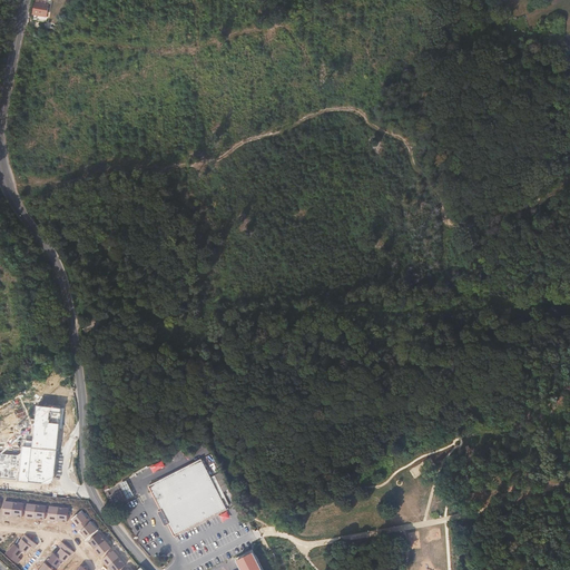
[(47,1),(43,0),(37,0),(35,12),(47,16),(49,7),(47,6),(47,1)]
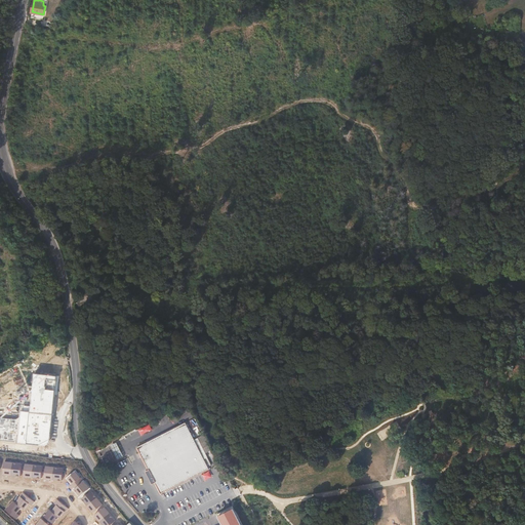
[(176,309),(176,306),(176,305),(176,304),(174,301),(172,300),(170,299),(168,300),(167,300),(166,301),(165,303),(165,304),(164,305),(164,306),(165,309),(166,311),(168,312),(169,312),(170,312),(173,312),(174,311),(175,310),(176,309)]
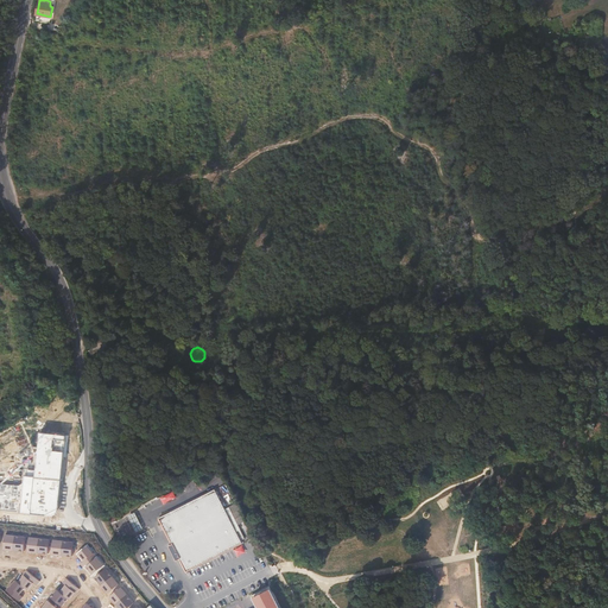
[(183,355),(172,355),(172,369),(183,369),(183,355)]
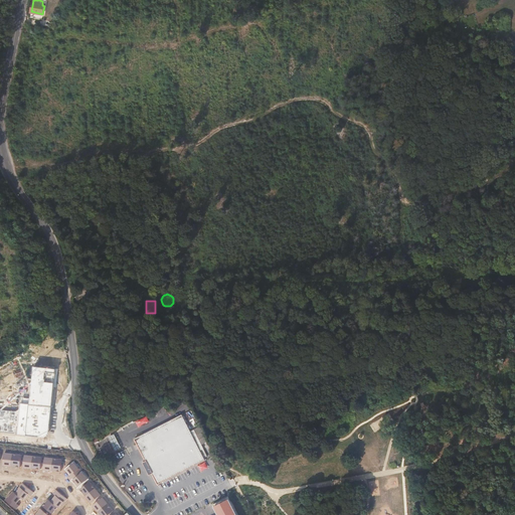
[(57,369),(33,366),(29,403),(21,403),(20,408),(16,411),(0,409),(0,432),(40,437),(44,437),(47,435),(49,433),(57,369)]
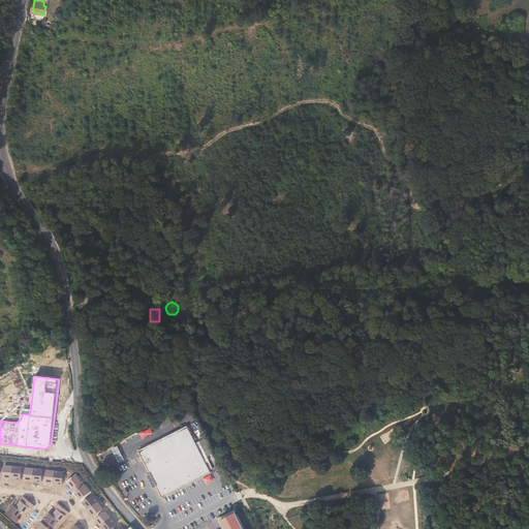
[(156,487),(162,497),(211,473),(188,427),(138,452),(150,474),(156,487)]
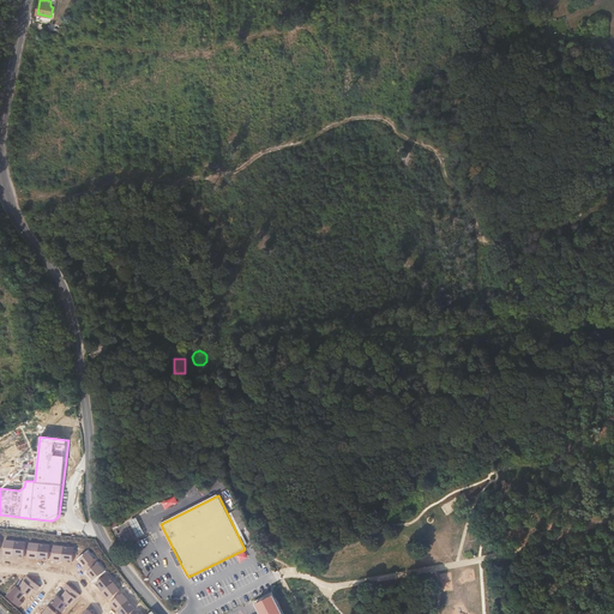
[(131,522),(139,537),(145,535),(137,518),(131,522)]
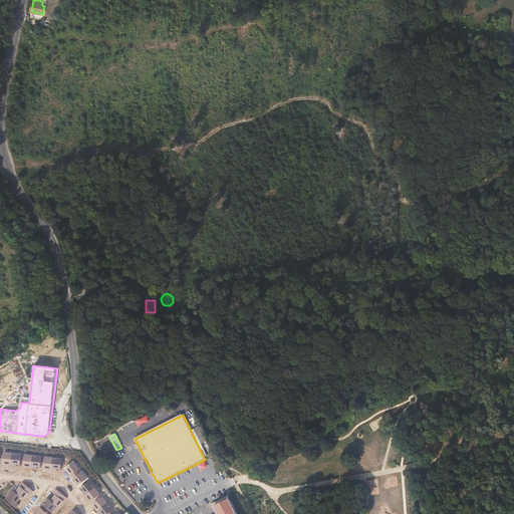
[(4,465),(12,465),(13,453),(5,452),(4,465)]
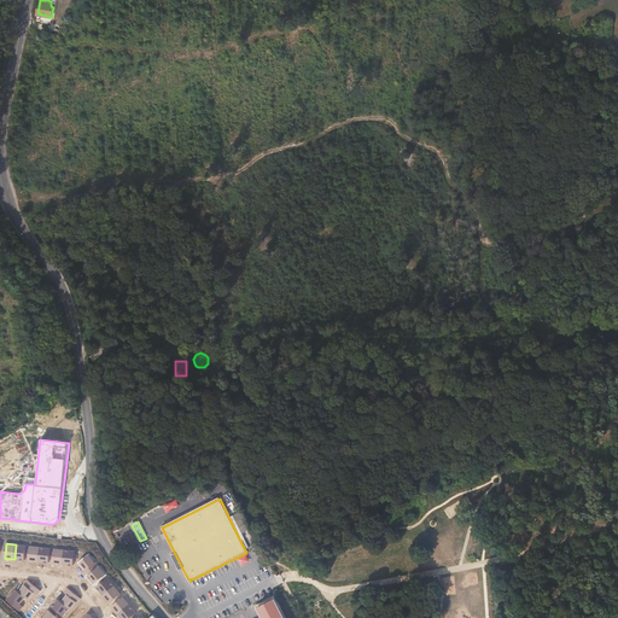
[(15,559),(24,560),(25,546),(16,544),(15,559)]
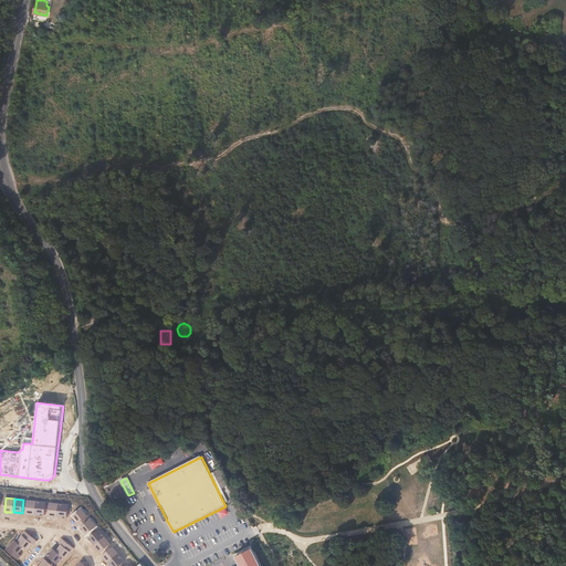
[(27,514),(35,515),(37,501),(28,500),(27,514)]
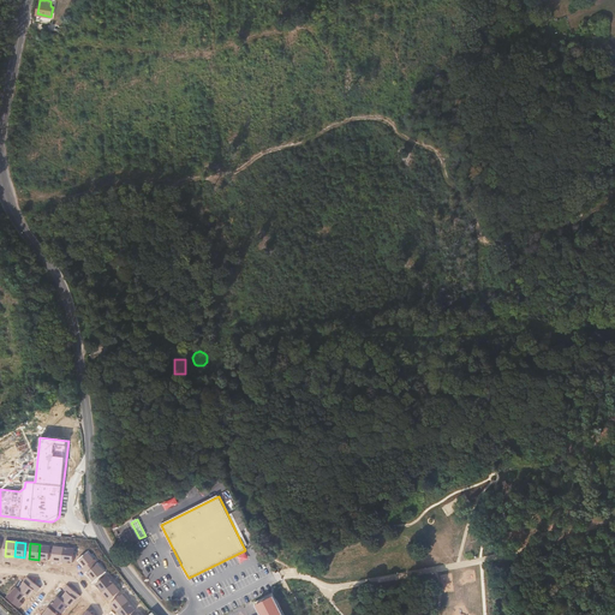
[(39,560),(48,561),(49,545),(40,544),(39,560)]
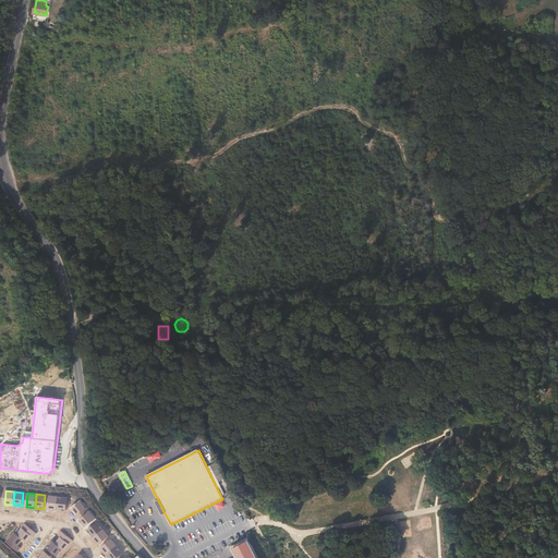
[(48,509),(57,510),(58,496),(49,495),(48,509)]
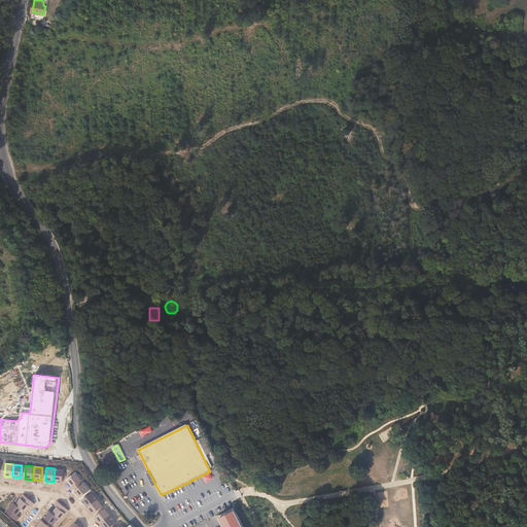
[(54,482),(62,483),(63,469),(55,468),(54,482)]
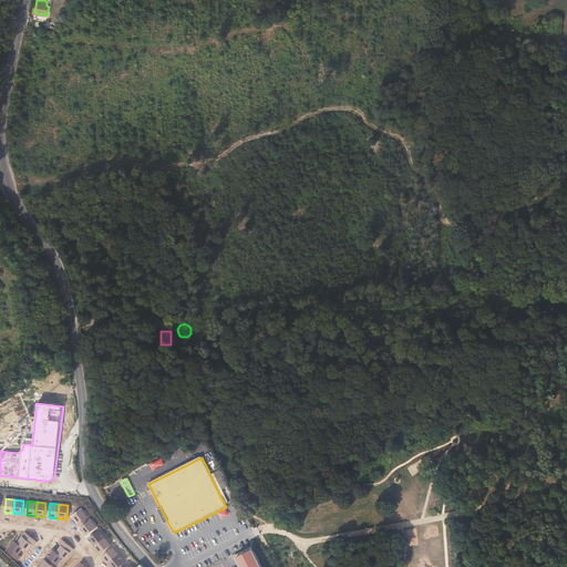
[(165,523),(167,522),(161,508),(158,509),(165,523)]
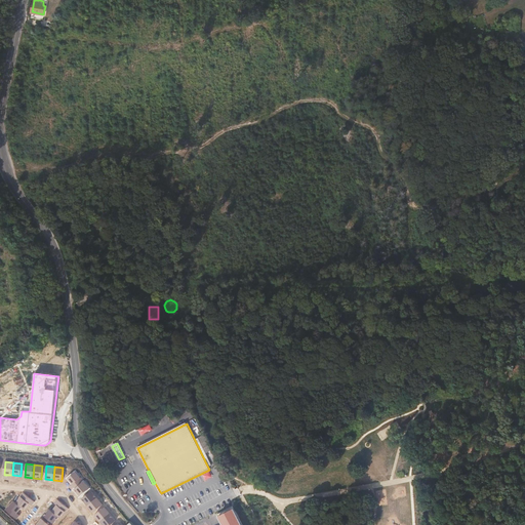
[(81,478),(76,472),(67,479),(72,486),(81,478)]
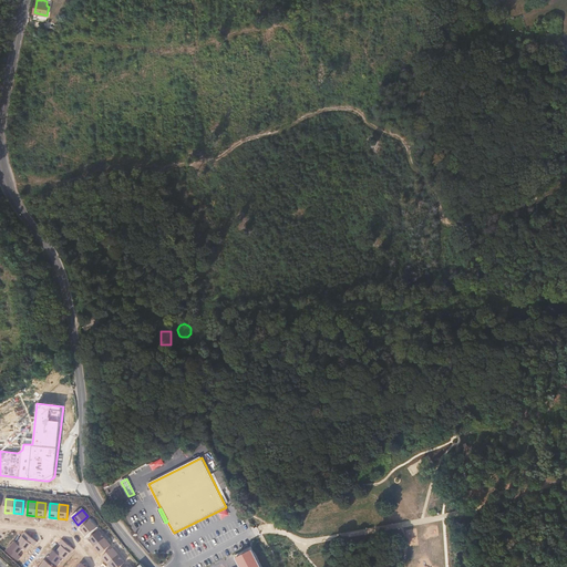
[(91,519),(88,516),(78,525),(75,526),(79,529),(81,528),(91,519)]
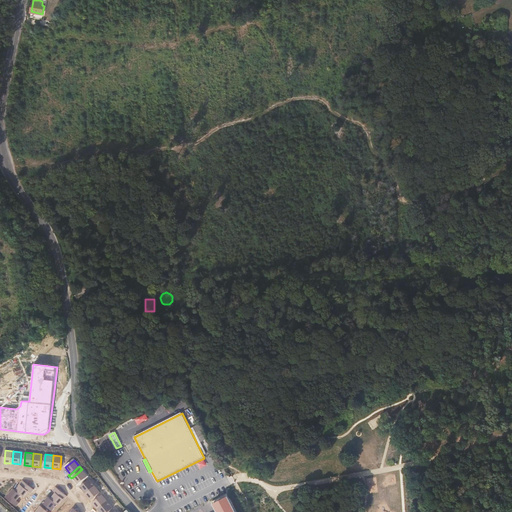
[(87,476),(82,469),(73,477),(78,483),(87,476)]
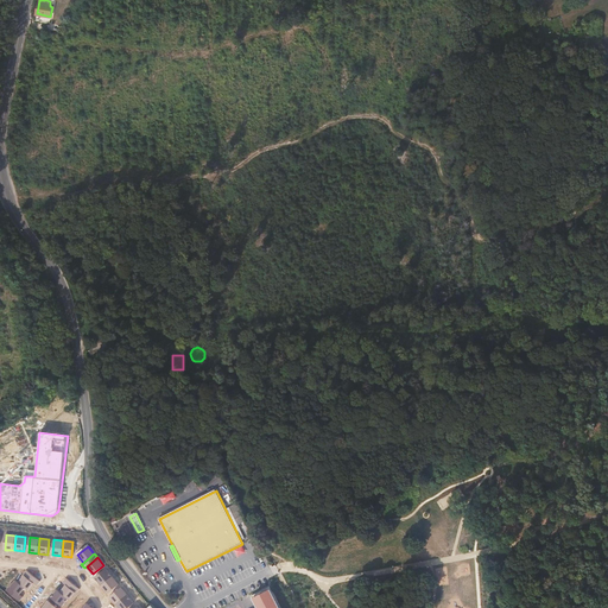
[(95,578),(101,586),(113,576),(107,569),(95,578)]
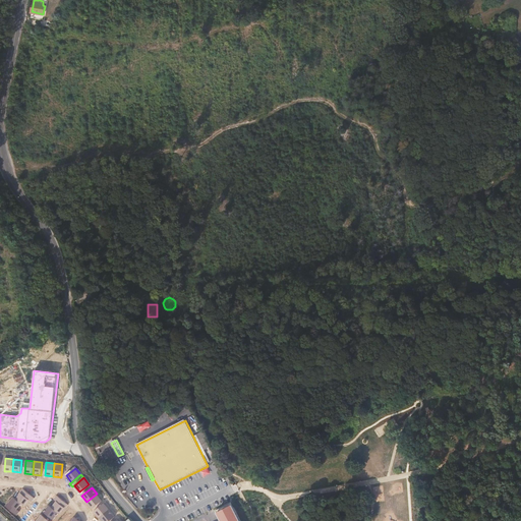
[(31,502),(34,498),(23,488),(20,493),(29,500),(31,502)]
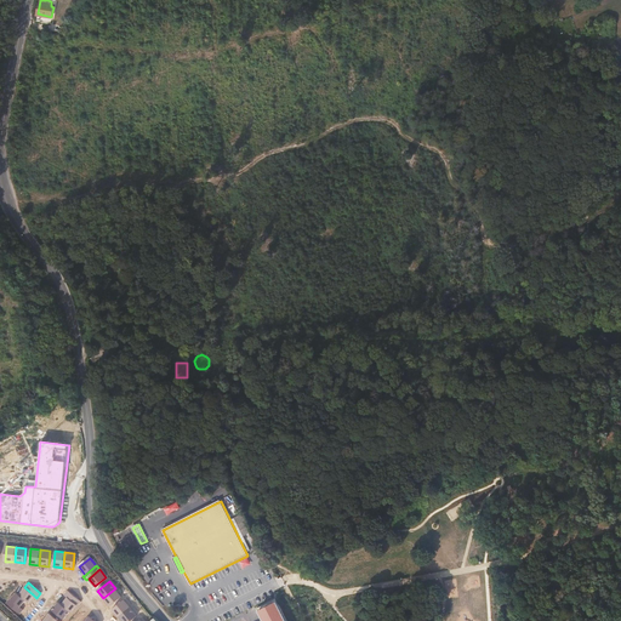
[(28,603),(34,596),(24,587),(18,594),(26,600),(28,603)]
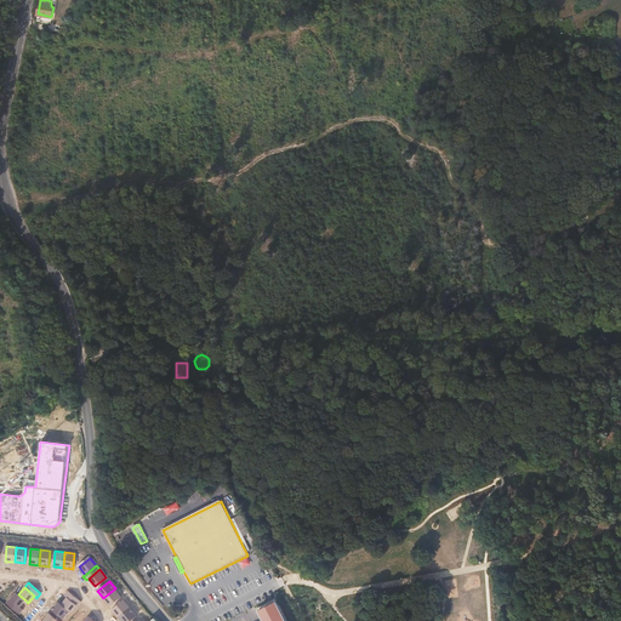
[(103,598),(109,605),(121,596),(115,588),(103,598)]
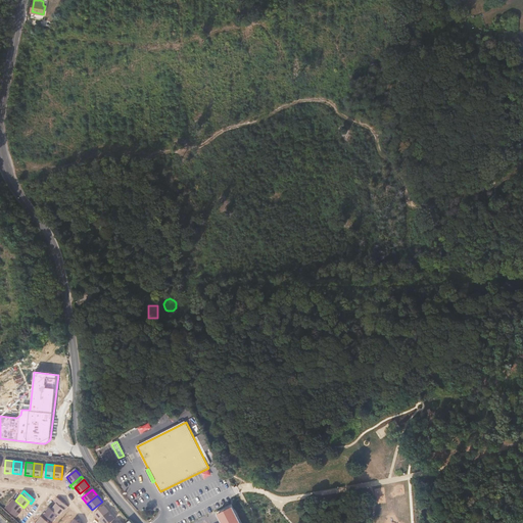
[(65,510),(67,507),(57,497),(54,501),(57,503),(65,510)]
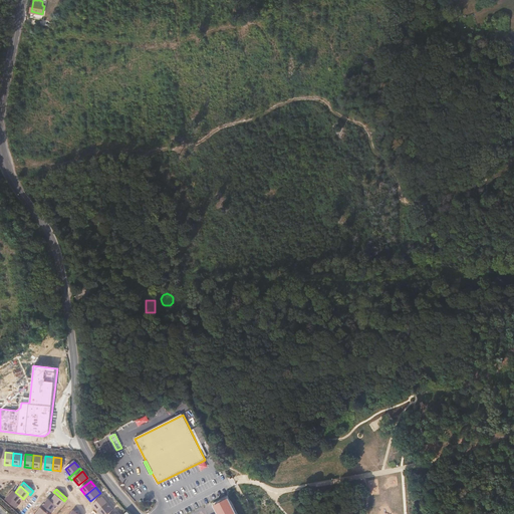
[(21,497),(15,492),(13,490),(10,494),(10,493),(5,499),(16,509),(19,505),(17,503),(21,497)]
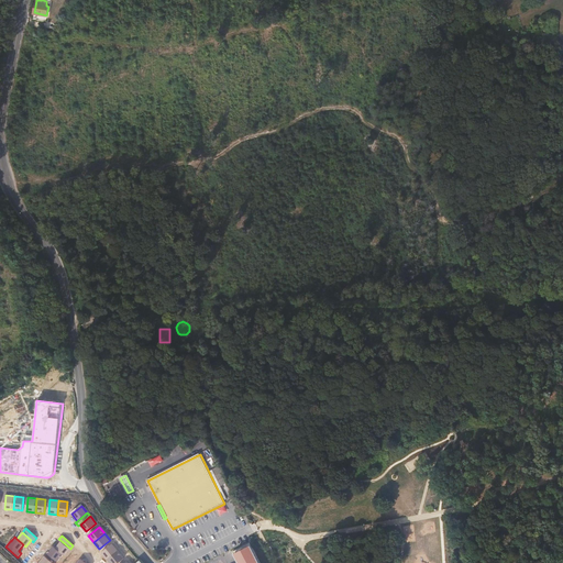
[(65,555),(70,549),(62,541),(56,548),(64,554),(65,555)]
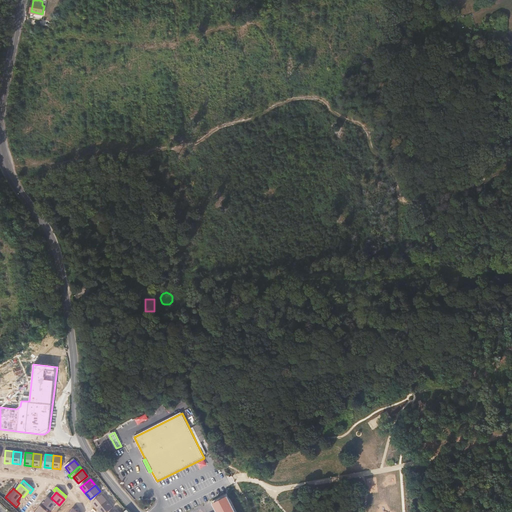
[(238,511),(229,493),(213,501),(218,511),(238,511)]
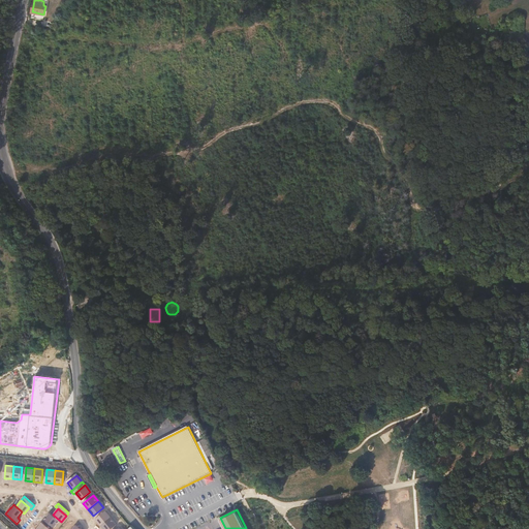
[(96,519),(101,525),(112,517),(106,510),(96,519)]
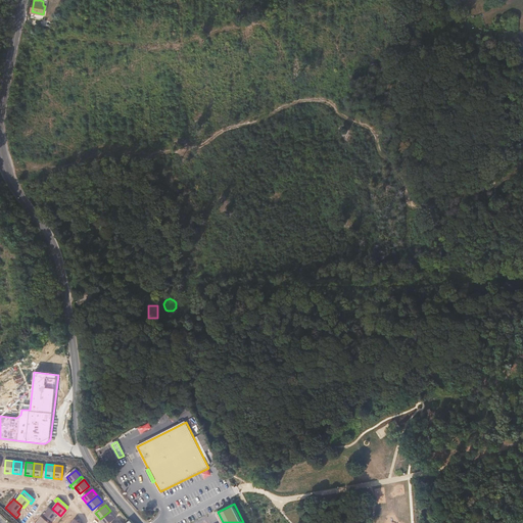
[(49,507),(42,516),(49,522),(52,522),(59,515),(52,509),(49,507)]
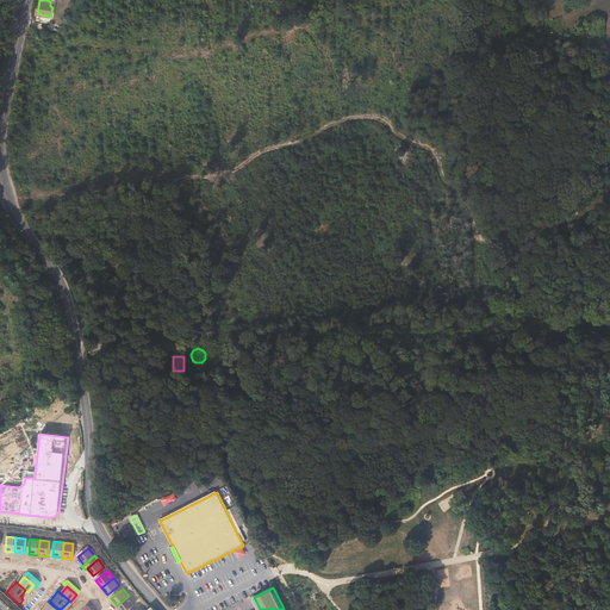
[(117,605),(119,609),(126,609),(135,604),(129,596),(117,605)]
